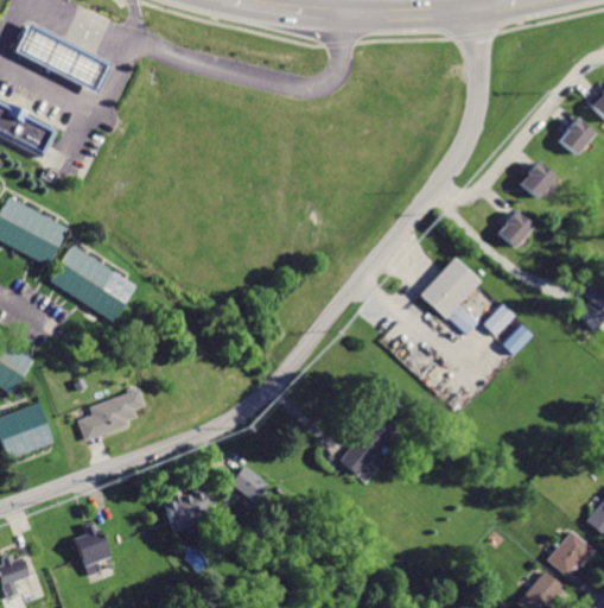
[(25,24),(12,52),(93,90),(106,62),(25,24)]
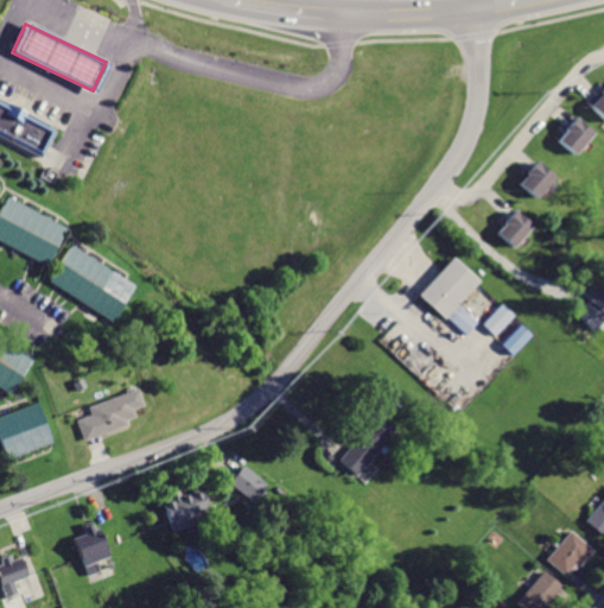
[(603,92),(591,105),(603,118),(603,92)]
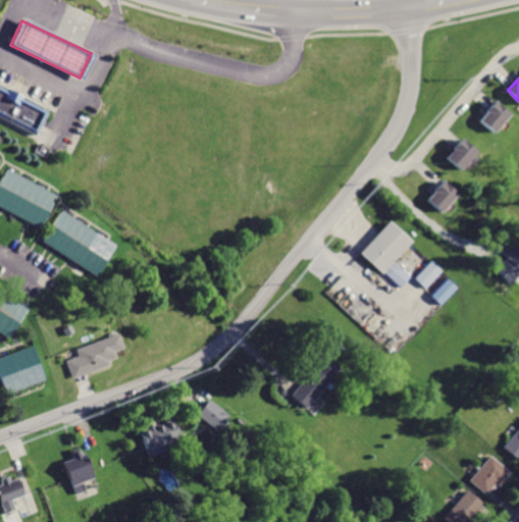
[(0,88),(0,115),(37,135),(48,113),(0,88)]
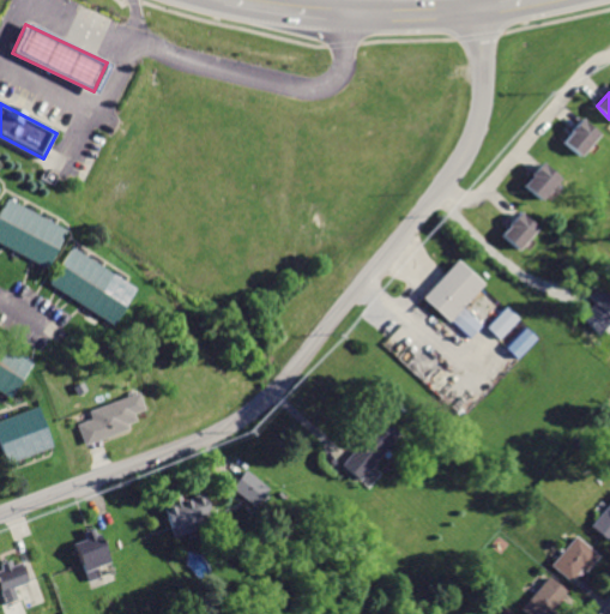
[(583,118),(565,142),(583,156),(602,133),(583,118)]
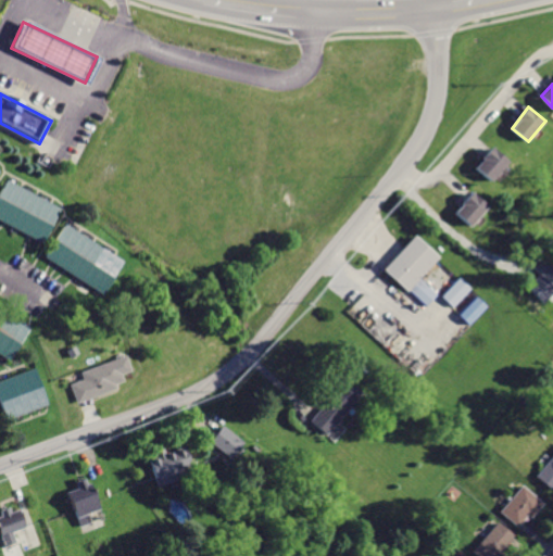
[(493,147),(476,168),(492,181),(510,161),(493,147)]
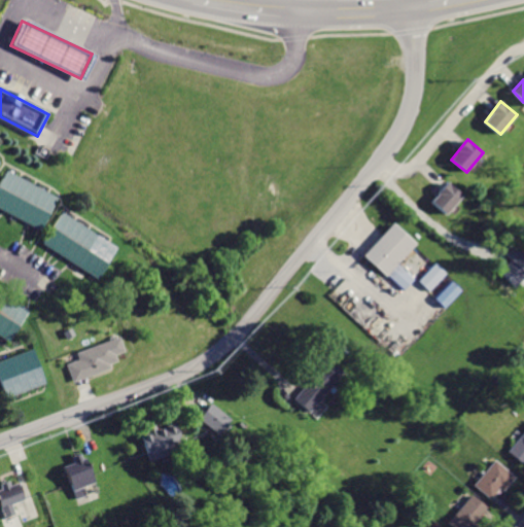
[(6,170),(0,181),(0,208),(39,230),(57,198),(6,170)]
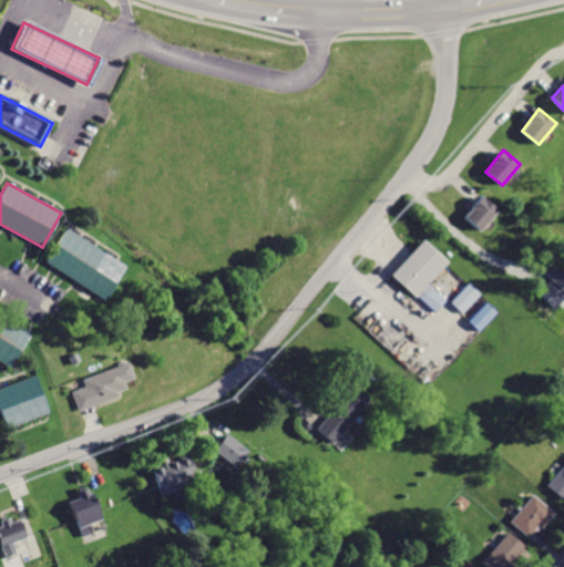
[(482,195),(463,216),(481,232),(500,210),(482,195)]
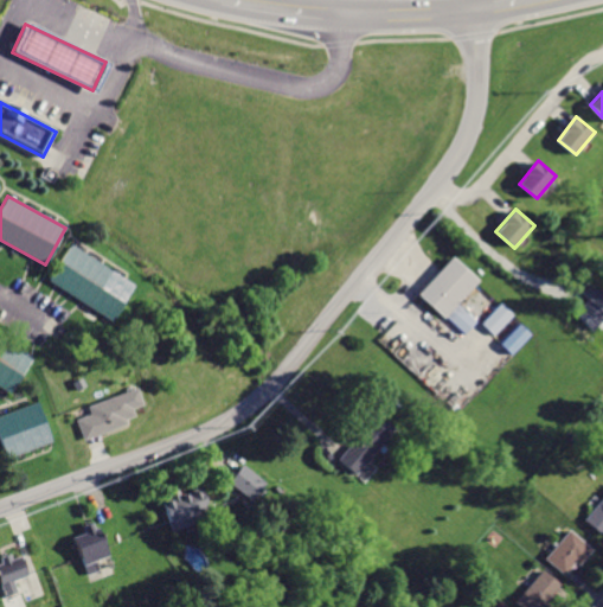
[(72,248),(52,281),(115,318),(134,285),(72,248)]
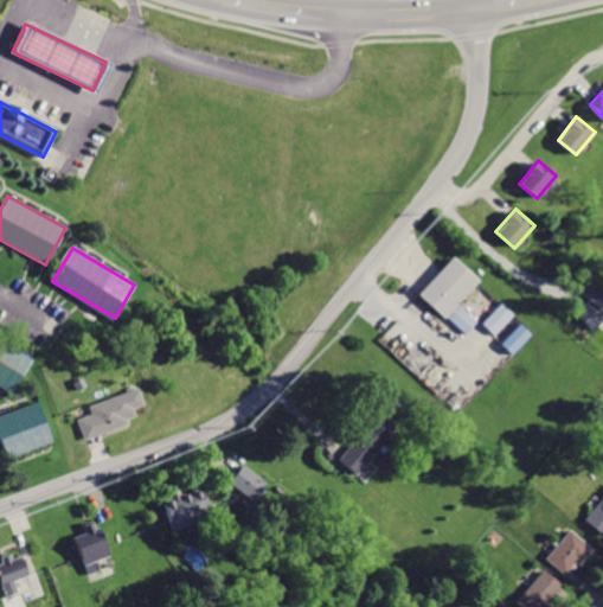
[(453,256),(418,295),(466,337),(480,320),(461,304),(481,281),(453,256)]
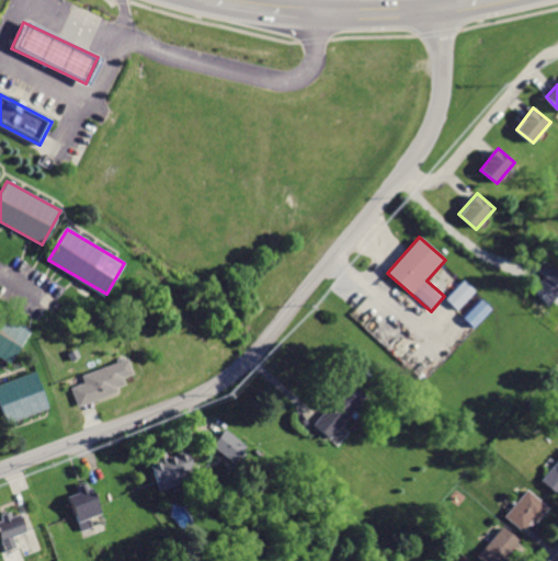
[(557,258),(541,272),(547,278),(539,284),(535,289),(549,306),(557,297),(557,258)]
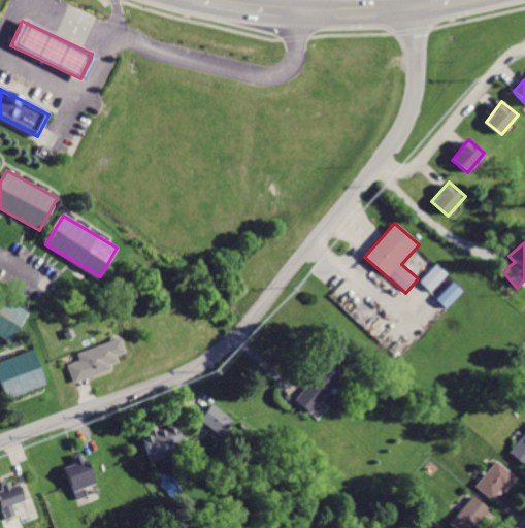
[(437,263),(420,281),(432,293),(450,275),(437,263)]
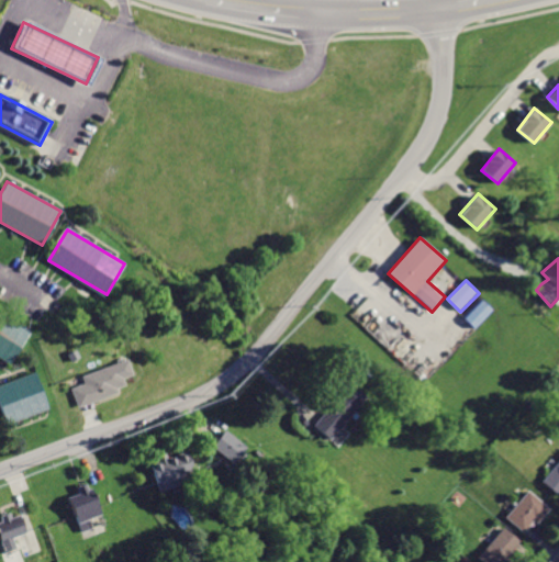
[(2,311),(0,314),(0,357),(12,364),(34,332),(2,311)]
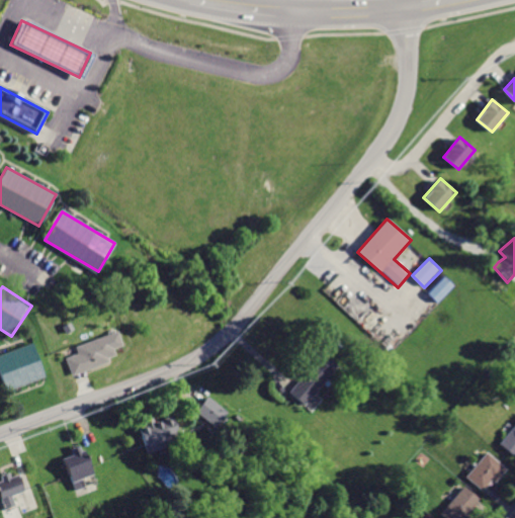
[(67,357),(74,376),(112,362),(110,357),(115,355),(113,348),(123,344),(118,331),(77,347),(80,352),(67,357)]
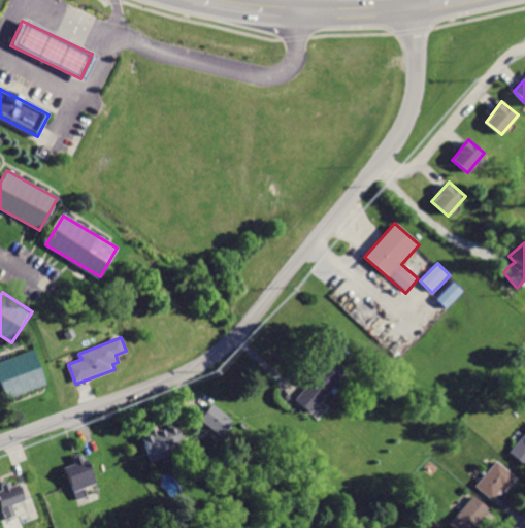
[(0,360),(0,385),(5,400),(45,386),(33,350),(0,360)]
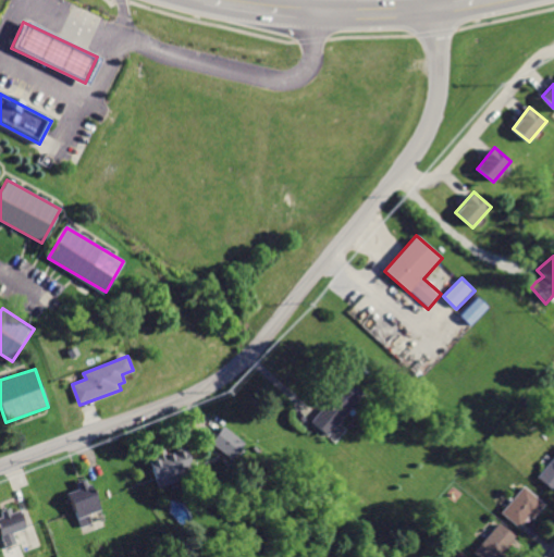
[(345,370),(329,388),(333,393),(309,420),(330,438),(370,393),(345,370)]
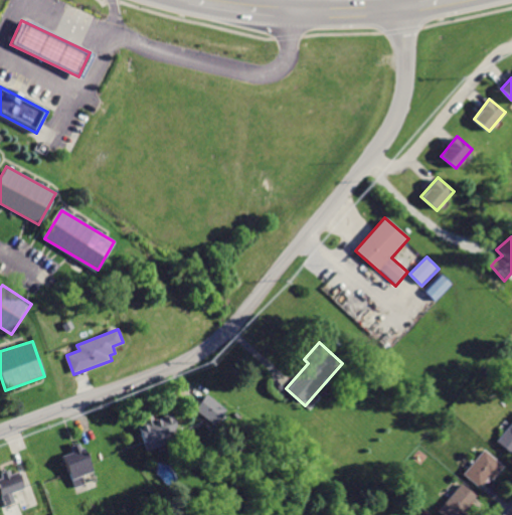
[(208,392),(196,407),(215,423),(227,408),(208,392)]
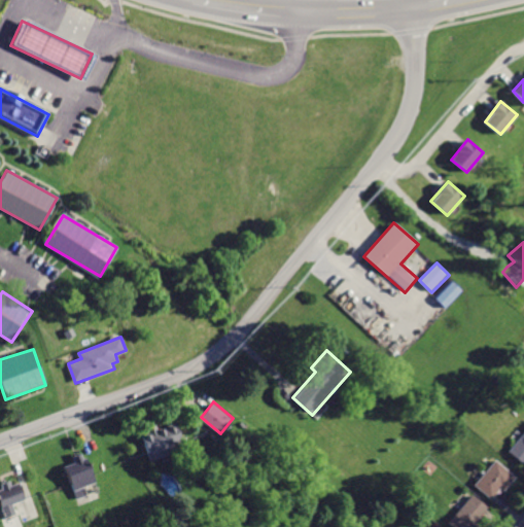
[(174,423),(161,428),(158,422),(146,427),(149,433),(142,436),(151,462),(184,450),(174,423)]
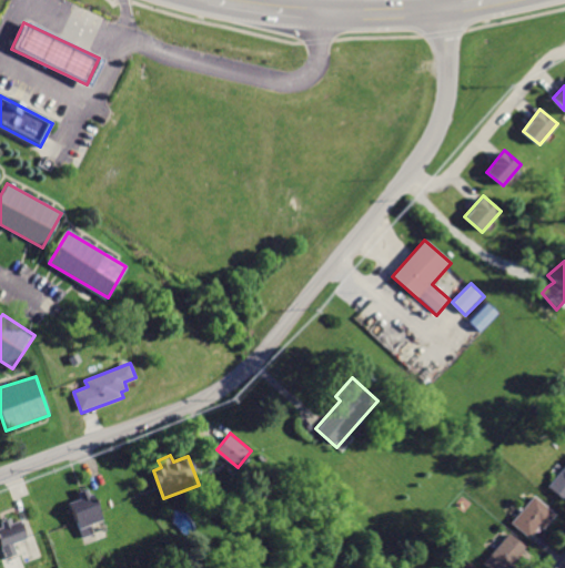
[(564,465),(550,485),(564,497),(564,465)]
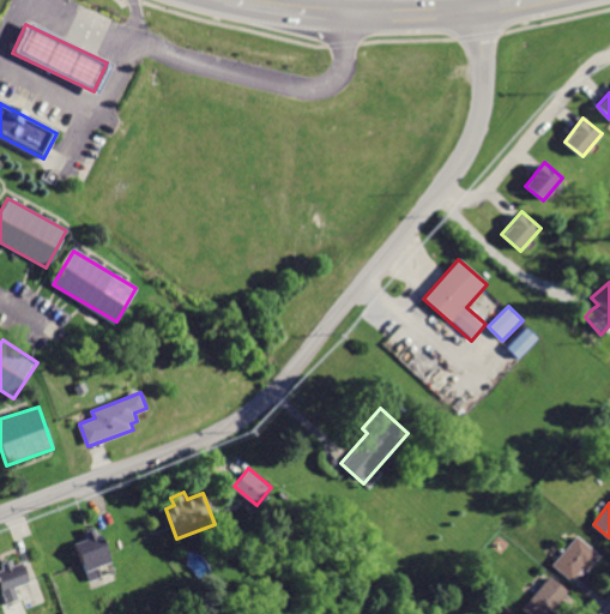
[(96,524),(83,531),(85,537),(73,543),(90,581),(101,576),(98,569),(113,563),(96,524)]
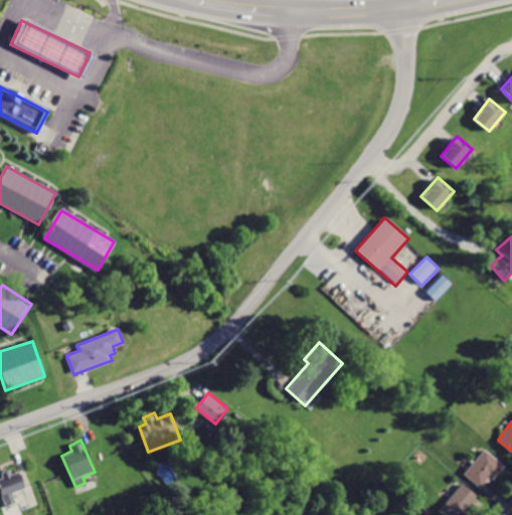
[(486,449),(464,474),(481,489),(491,477),(494,480),(506,467),(486,449)]
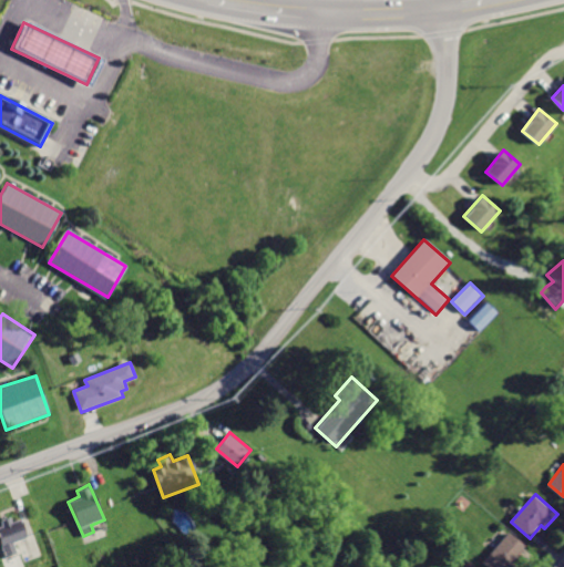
[(10,516),(0,519),(0,523),(1,526),(0,526),(0,552),(2,557),(16,552),(12,543),(28,536),(21,519),(12,523),(10,516)]
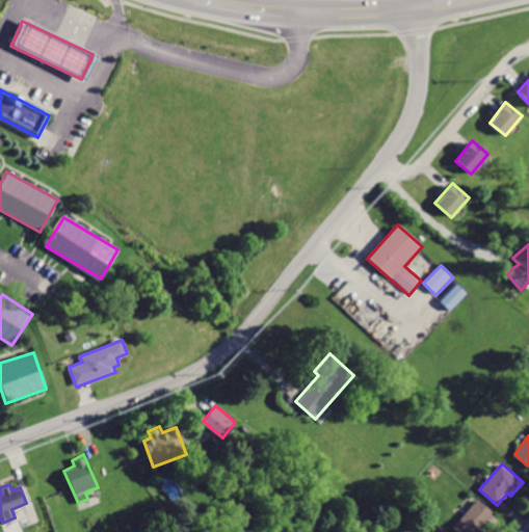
[(478,499),(454,528),(458,531),(477,531),(495,512),(478,499)]
